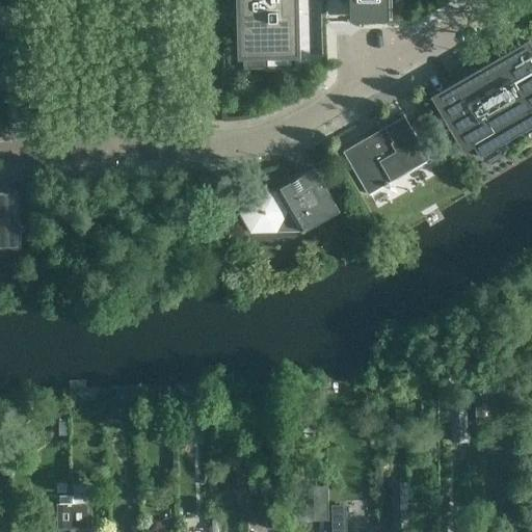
[(239,0),(239,9),(240,25),(240,58),(245,58),(245,69),(263,68),(263,57),(299,56),(298,0),(239,0)]
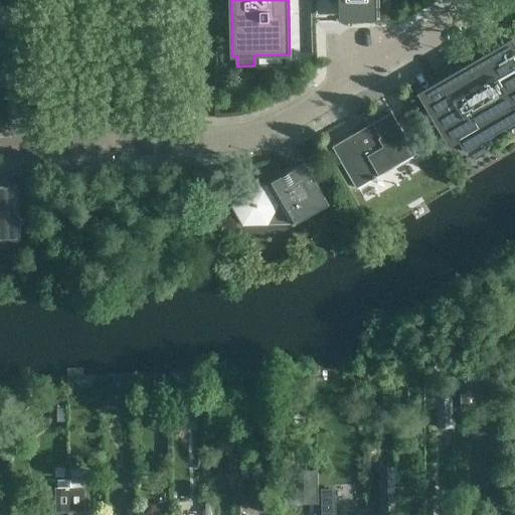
[(339,0),(340,16),(375,15),(374,0),(339,0)]
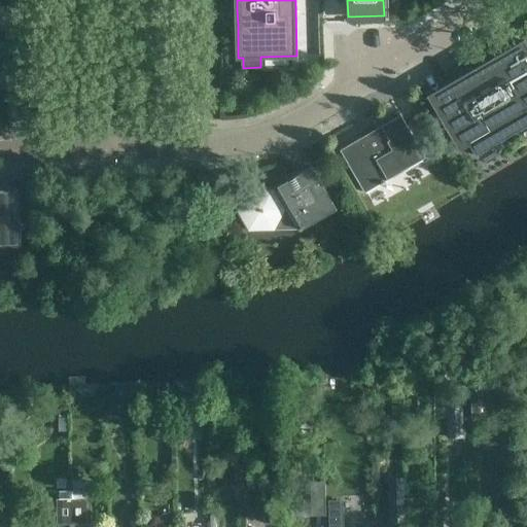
[(526,45),(524,40),(437,90),(453,116),(443,123),(459,151),(469,145),(476,155),(500,141),(494,131),(526,111),(526,45)]
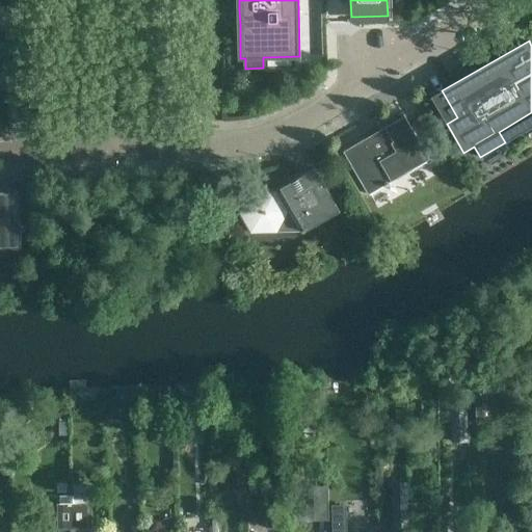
[(429,159),(402,112),(390,120),(392,124),(344,152),(368,194),(429,159)]
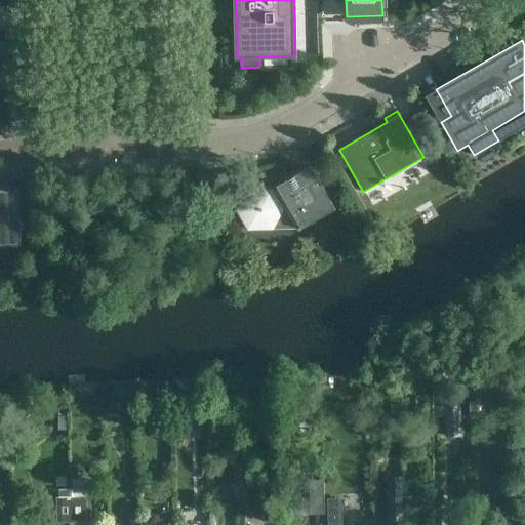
[(335,209),(311,166),(272,189),(247,189),(236,209),(248,230),(273,229),(276,224),(298,224),(301,229),(335,209)]
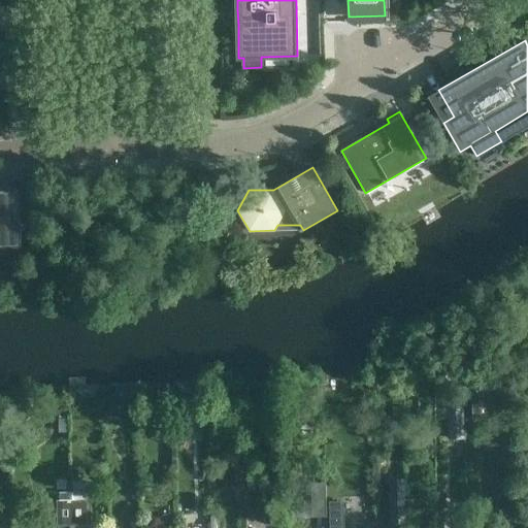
[(20,189),(0,190),(0,248),(22,248),(20,189)]
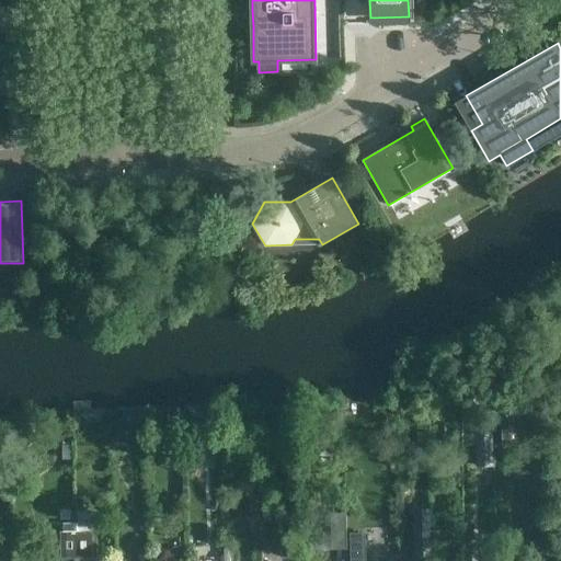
[(503,412),(503,447),(522,447),(521,412),(503,412)]
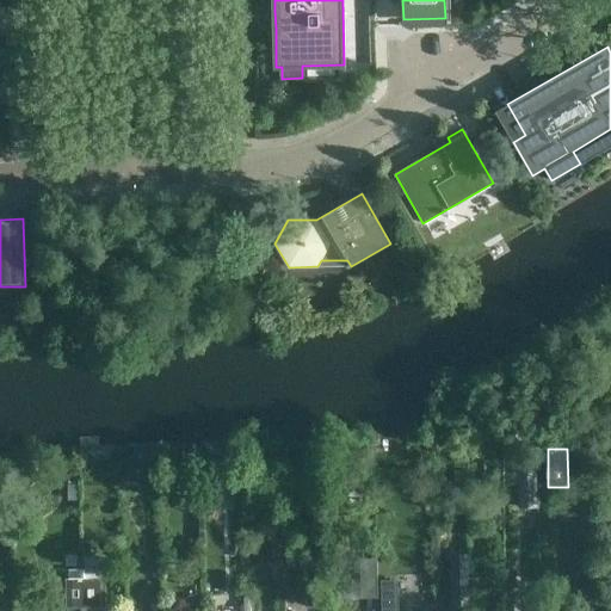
[(504,457),(504,486),(519,486),(519,510),(537,510),(537,457),(504,457)]
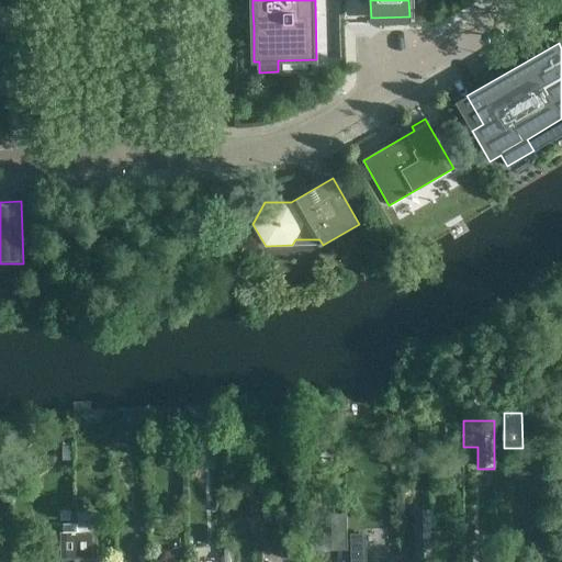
[(425,447),(425,431),(415,433),(416,447),(425,447)]
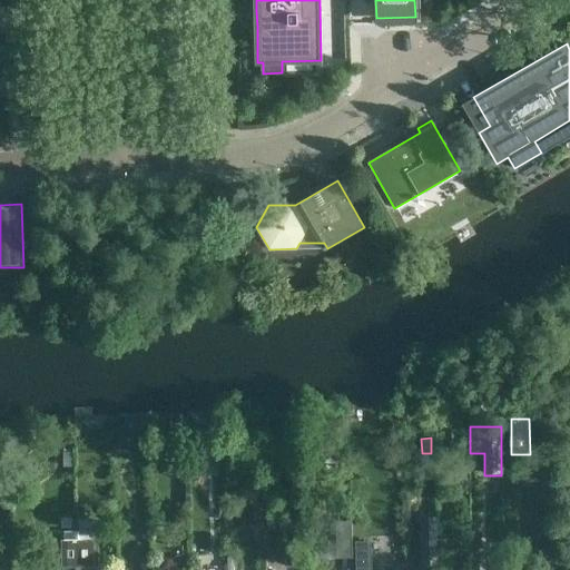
[(91,566),(91,542),(64,542),(64,566),(91,566)]
